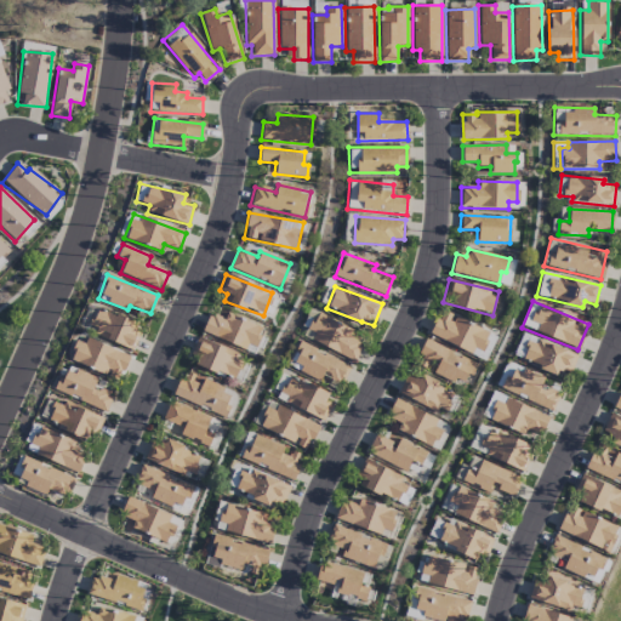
[(97,308),(90,326),(97,329),(95,335),(132,351),(142,328),(97,308)]
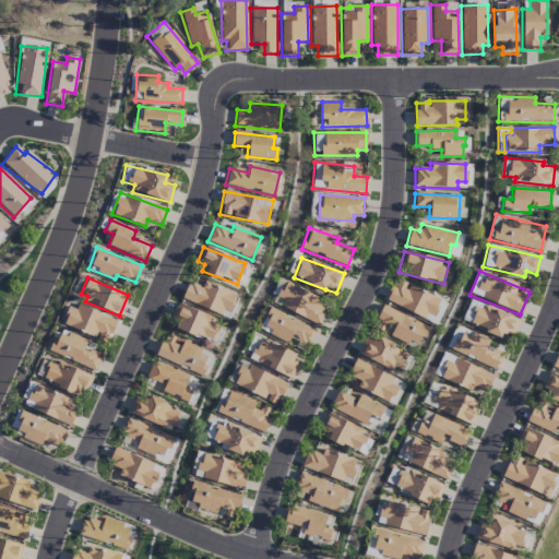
[(447,300),(395,281),(387,304),(438,323),(447,300)]
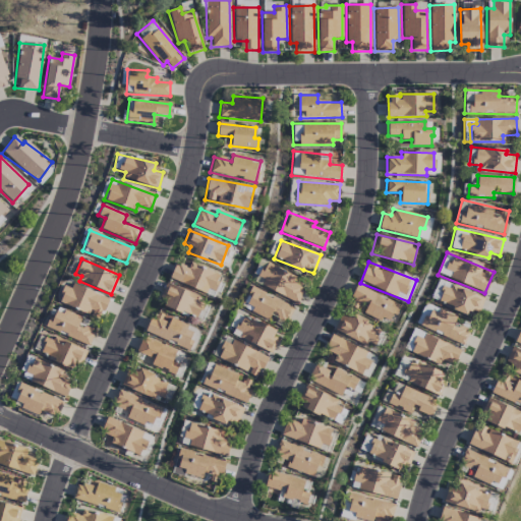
[(188,268),(176,263),(170,279),(213,297),(221,276),(190,263),(188,268)]
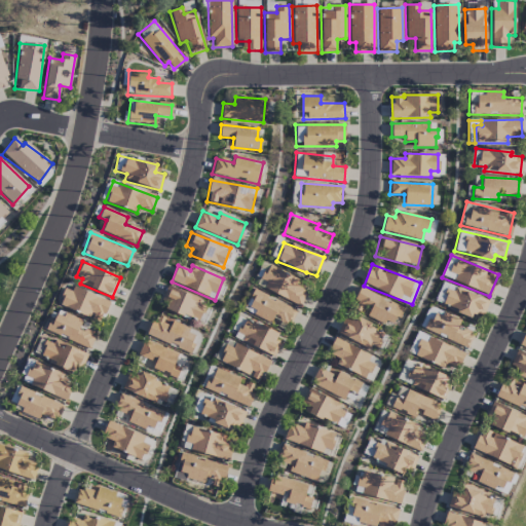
[(263,288),(299,307),(307,292),(295,285),(297,280),(269,265),(261,279),(266,283),(263,288)]
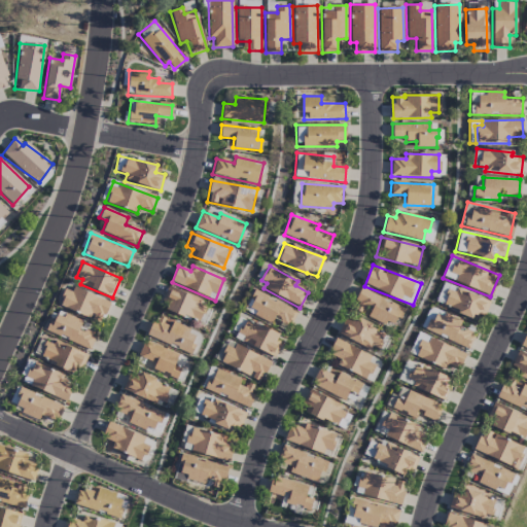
[(443,304),(449,286),(441,283),(435,302),(443,304)]
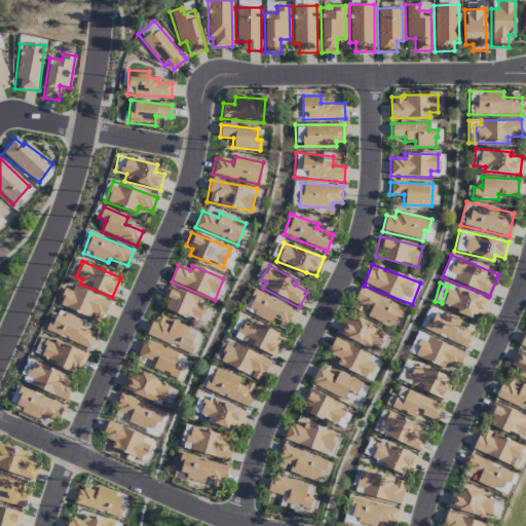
[(470,316),(473,311),(483,316),(488,302),(450,286),(442,305),(470,316)]
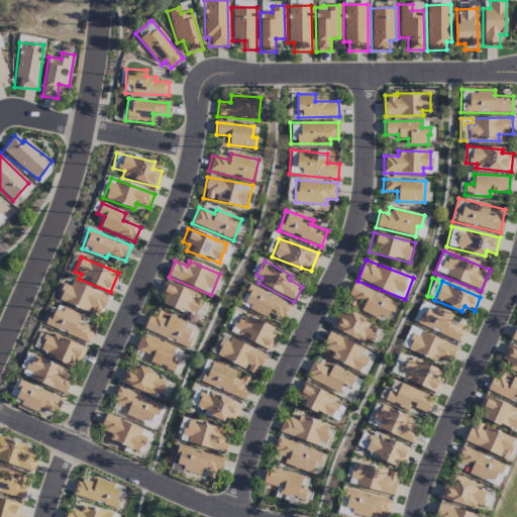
[(108,297),(72,282),(70,286),(65,284),(58,300),(99,317),(108,297)]
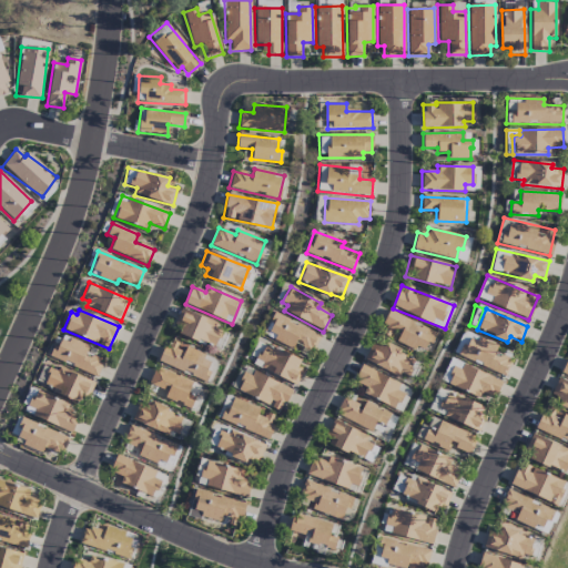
[(424,353),(434,332),(388,311),(378,332),(424,353)]
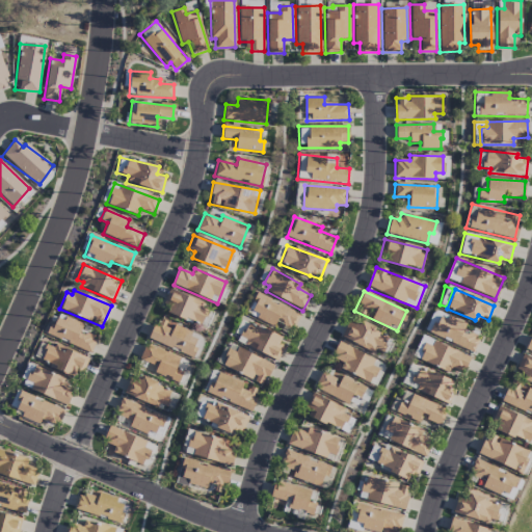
[(168,292),(164,303),(169,306),(167,314),(202,324),(208,303),(168,292)]
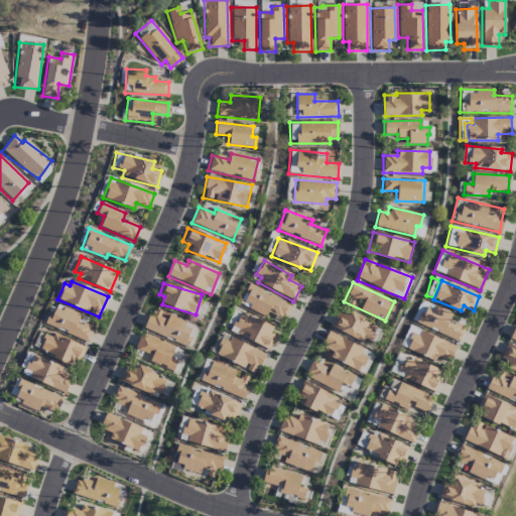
[(291,305),(249,283),(239,303),(265,317),(268,310),(284,318),(291,305)]
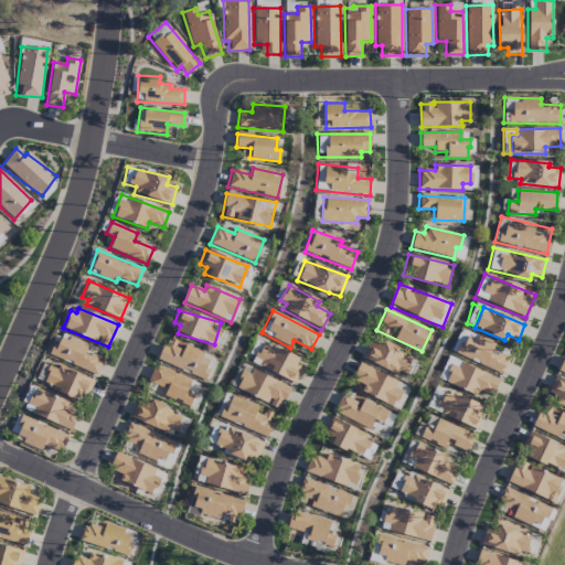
[(450,353),(502,374),(509,359),(491,351),(494,343),(460,329),(450,353)]
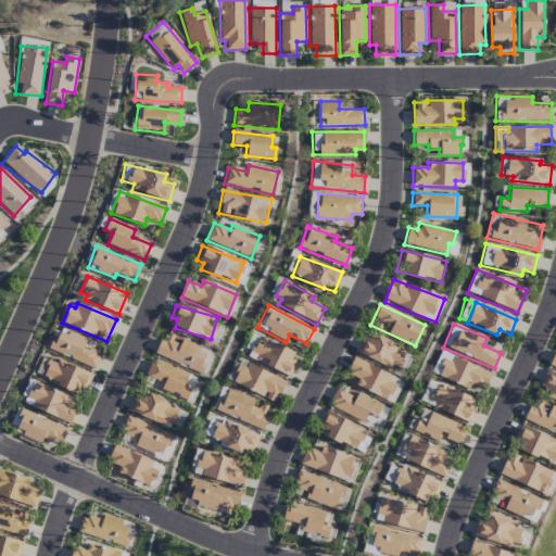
[(48,350),(96,368),(101,353),(84,346),(87,339),(61,328),(57,340),(52,338),(48,350)]
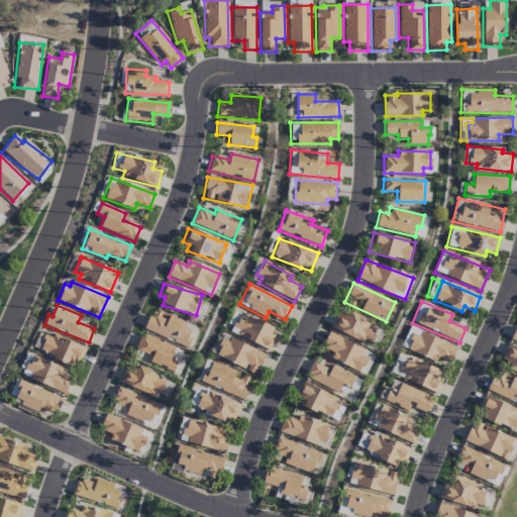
[(144,330),(186,347),(194,327),(153,309),(144,330)]
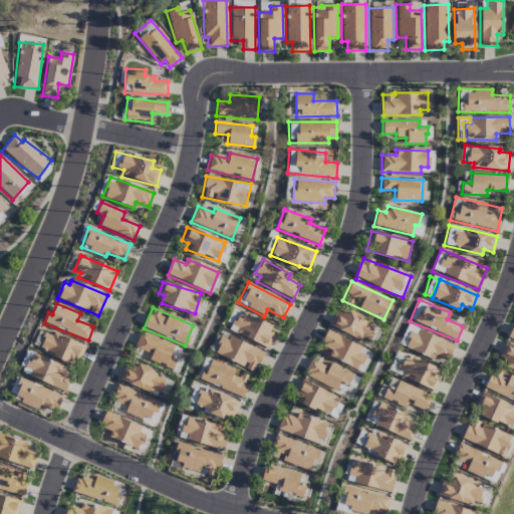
[(239,311),(233,308),(224,325),(229,329),(239,311)]
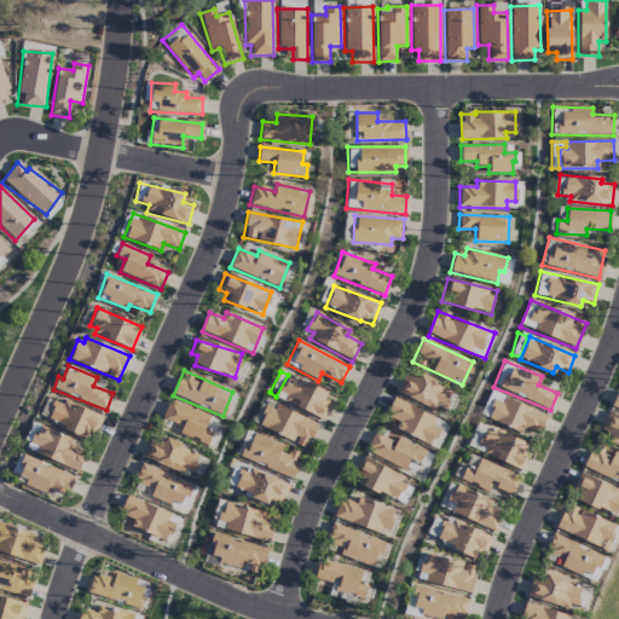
[(331,403),(324,399),(327,393),(289,374),(277,398),(322,420),(331,403)]
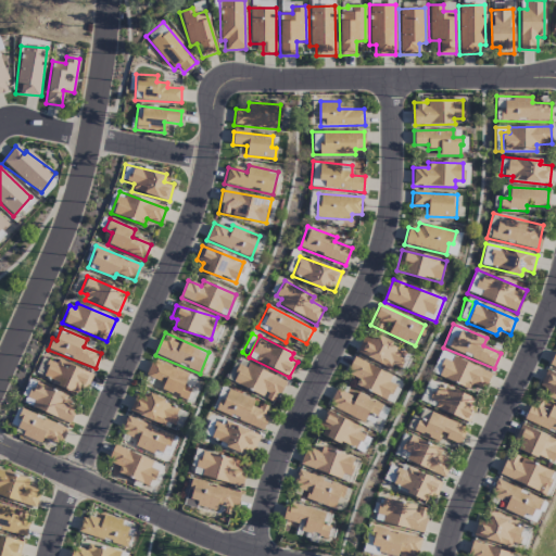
[(399,367),(406,351),(377,337),(375,341),(364,336),(355,353),(389,369),(392,364),(399,367)]
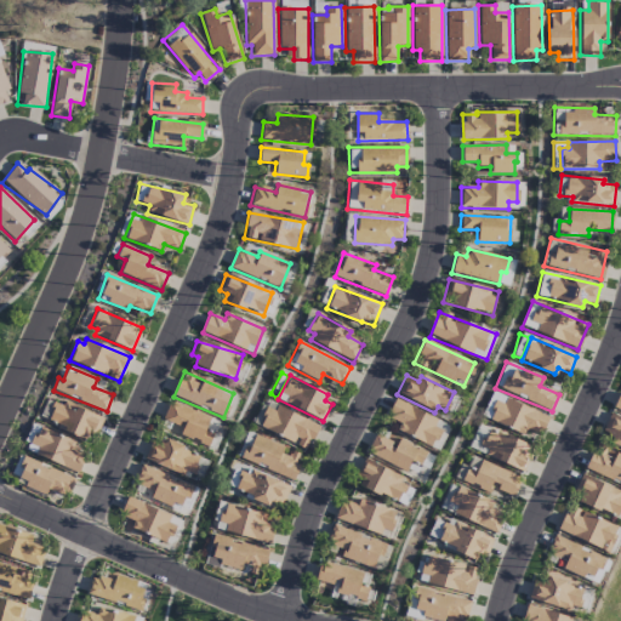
[(503,403),(506,396),(490,392),(484,419),(489,420),(494,400),(503,403)]
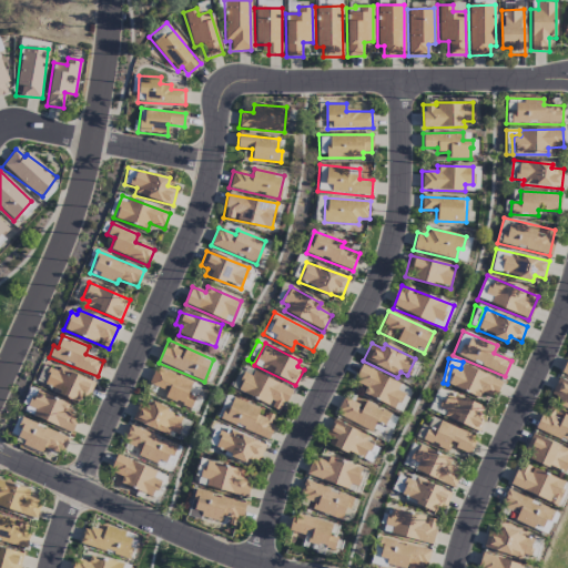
[(399,384),(363,365),(353,384),(365,389),(363,394),(394,409),(402,393),(396,391),(399,384)]
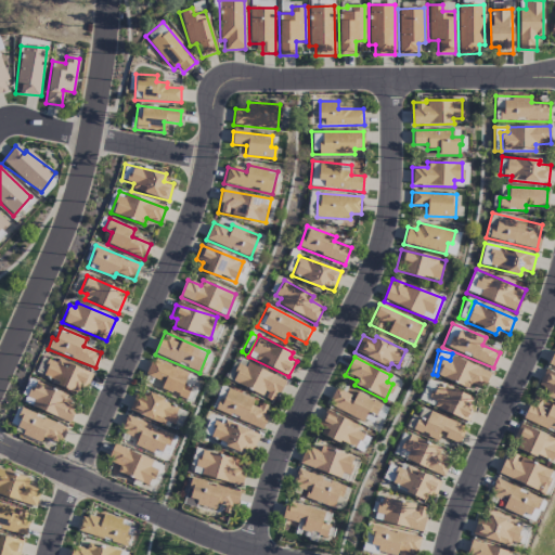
[(467,387),(469,383),(485,388),(490,371),(452,358),(450,362),(442,359),(437,376),(467,387)]
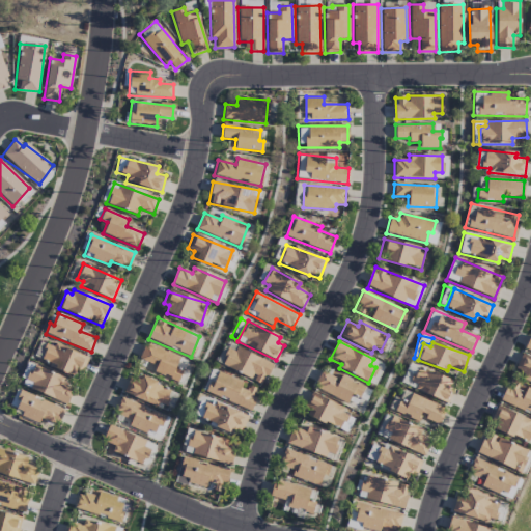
[(84,370),(88,356),(49,343),(43,363),(74,373),(75,367),(84,370)]
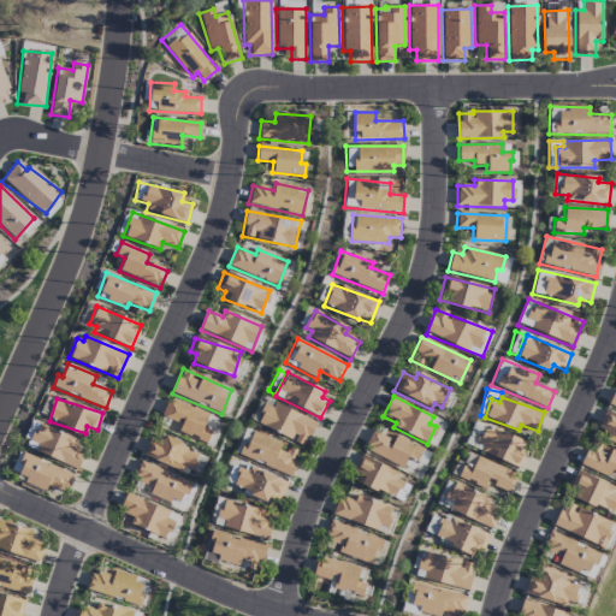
[(160,416),(179,424),(177,431),(207,443),(212,431),(203,428),(208,414),(167,398),(160,416)]
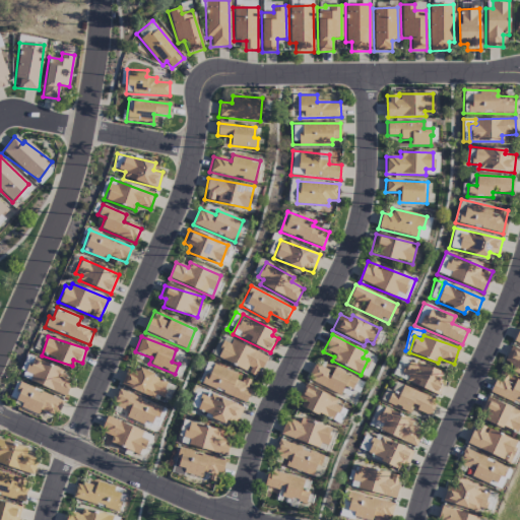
[(219,340),(212,355),(257,377),(266,356),(232,340),(230,344),(219,340)]
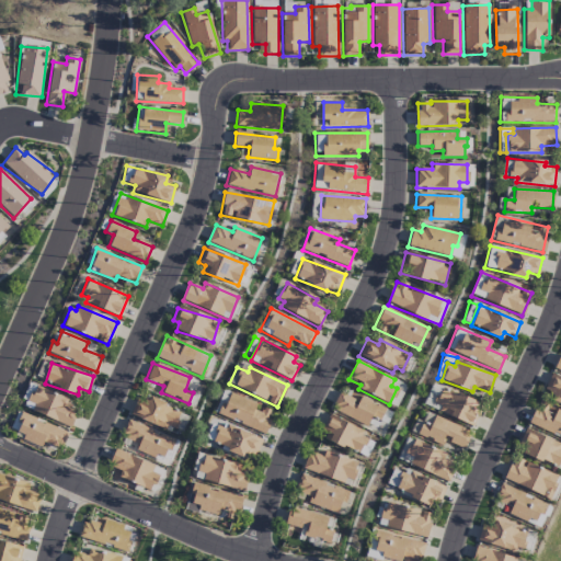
[(560,379),(550,375),(544,390),(553,395),(551,399),(560,402),(560,379)]
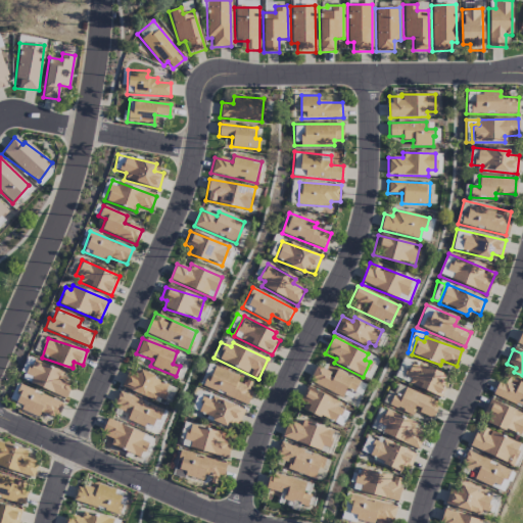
[(65,398),(73,383),(60,378),(63,373),(33,359),(24,380),(65,398)]
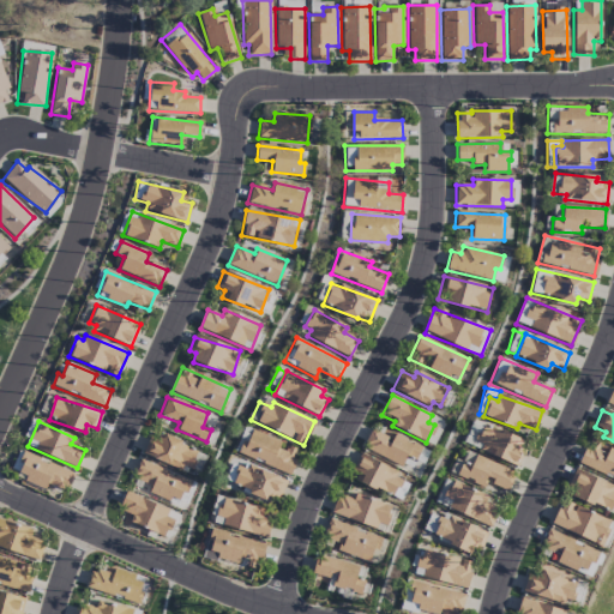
[(517,465),(527,445),(485,423),(474,445),(517,465)]
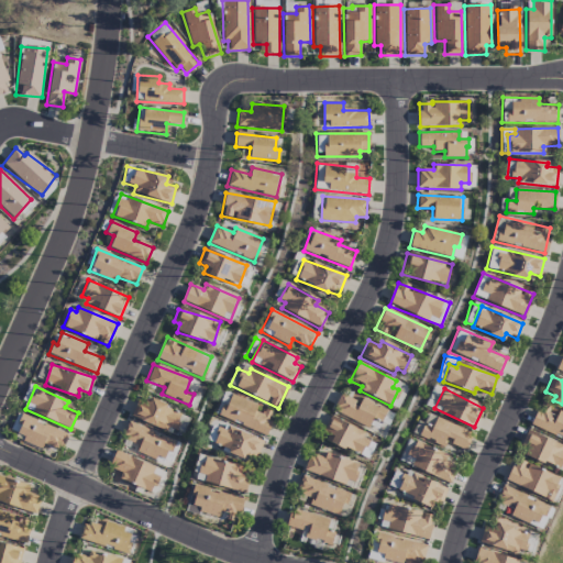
[(264,435),(274,412),(223,392),(214,415),(264,435)]
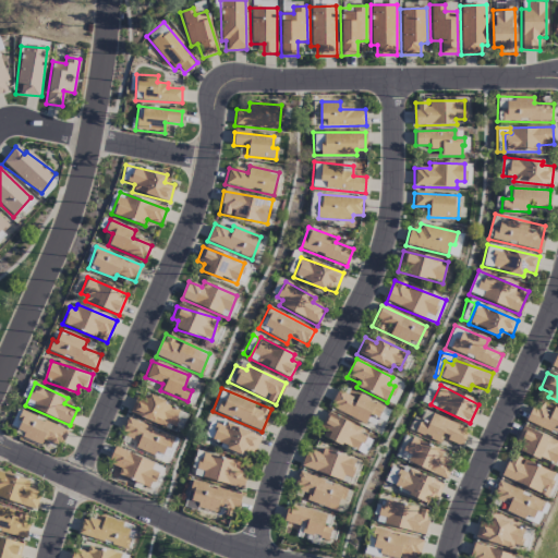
[(389,409),(356,396),(355,398),(338,391),(330,410),(380,431),(389,409)]
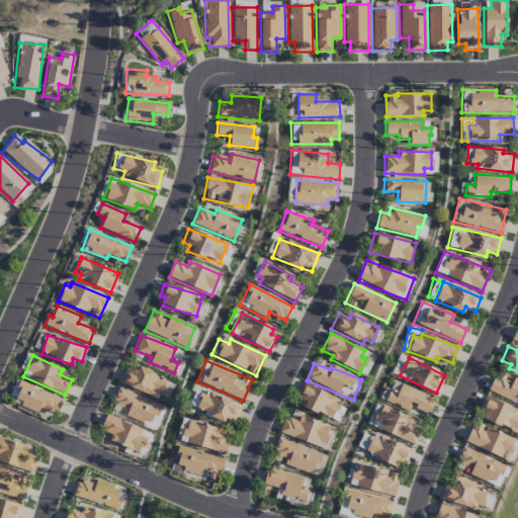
[(119,383),(153,396),(154,391),(168,397),(174,382),(137,368),(136,373),(125,369),(119,383)]
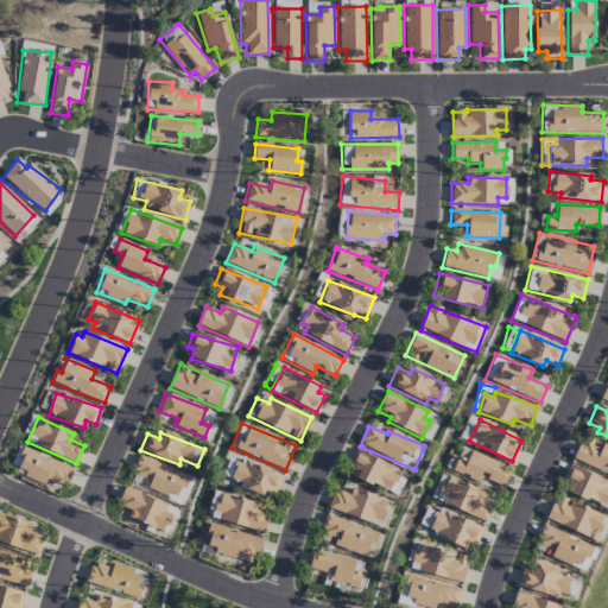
[(607,445),(584,435),(574,460),(607,474),(607,445)]
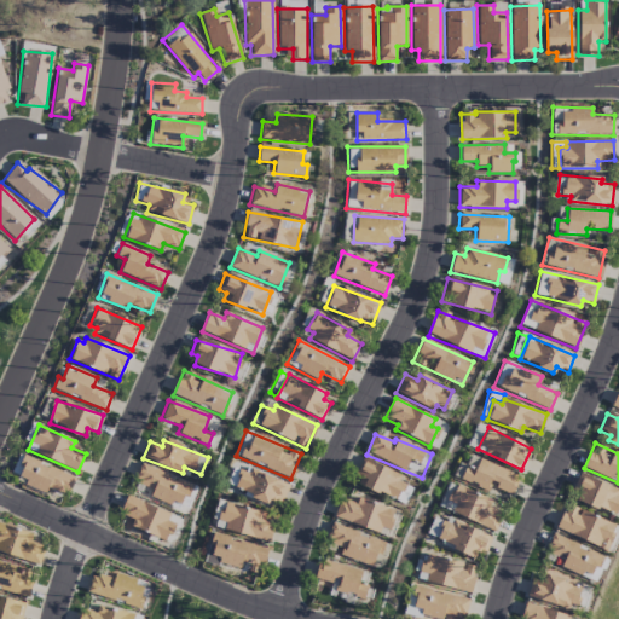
[(75,478),(23,455),(15,474),(28,480),(25,486),(45,495),(47,487),(67,496),(75,478)]
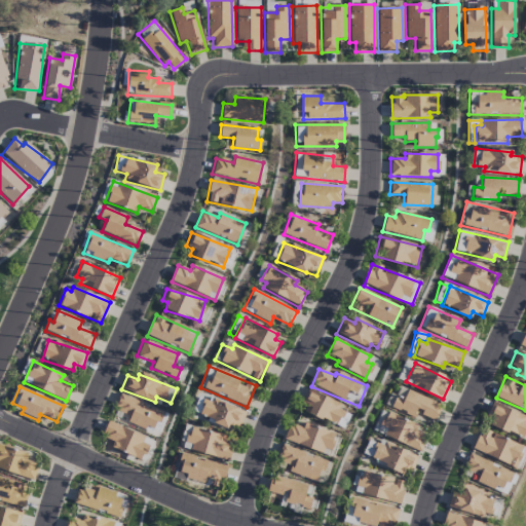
[(413,417),(415,412),(435,420),(442,405),(399,386),(395,396),(389,392),(384,405),(413,417)]
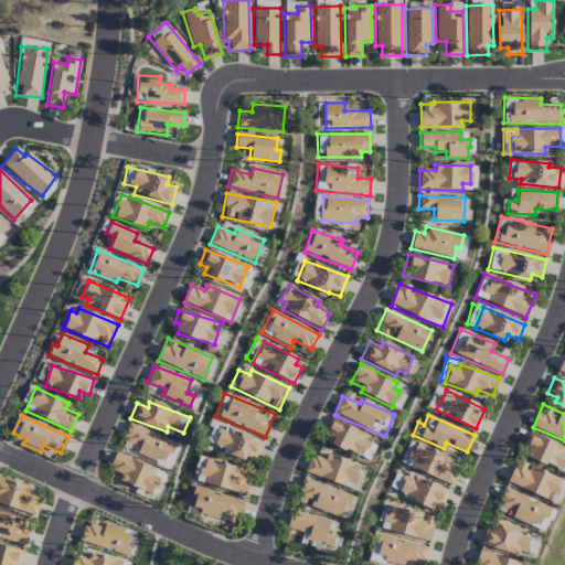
[(321,438),(361,458),(371,437),(331,418),(321,438)]
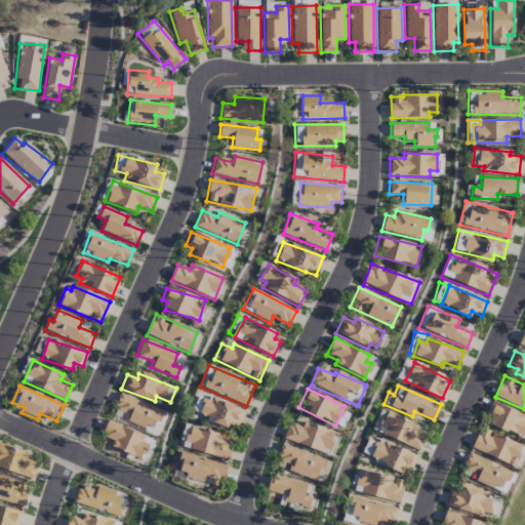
[(155,434),(164,412),(119,394),(113,408),(129,414),(126,421),(155,434)]
